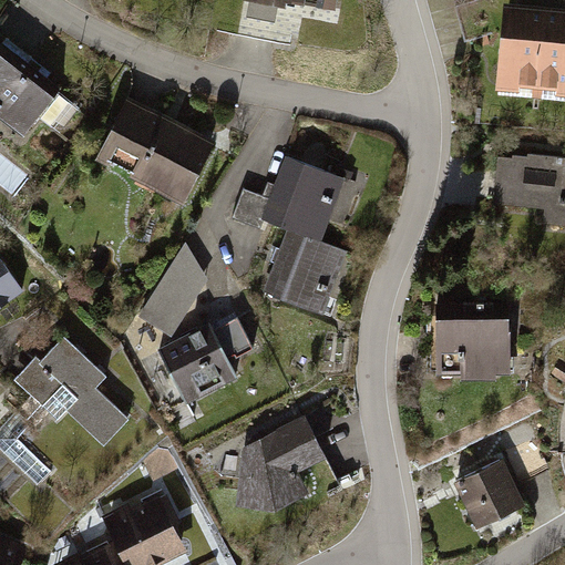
[(250,0),(248,16),(273,20),(275,2),(280,3),(280,0),(315,0),(320,1),(320,0),(250,0)]
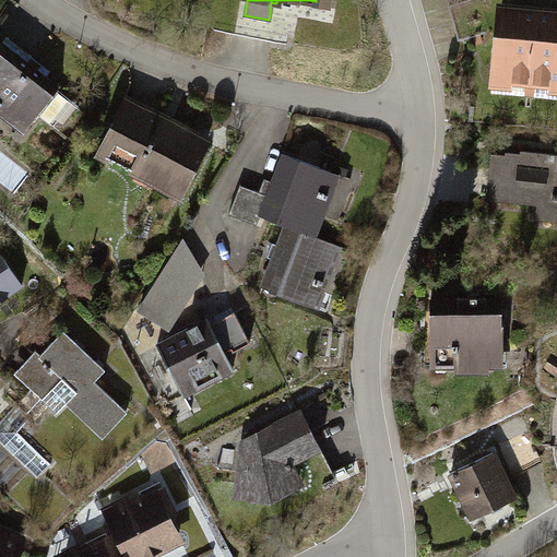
[(537,9),(499,6),(493,81),(524,84),(523,97),(530,97),(537,9)]
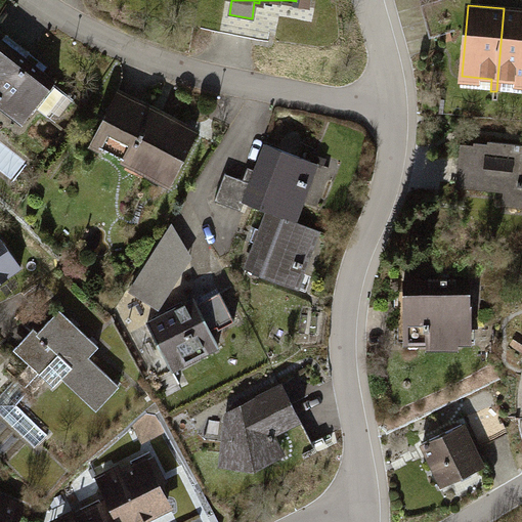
[(521,9),(504,8),(497,91),(504,91),(505,79),(521,80),(521,9)]
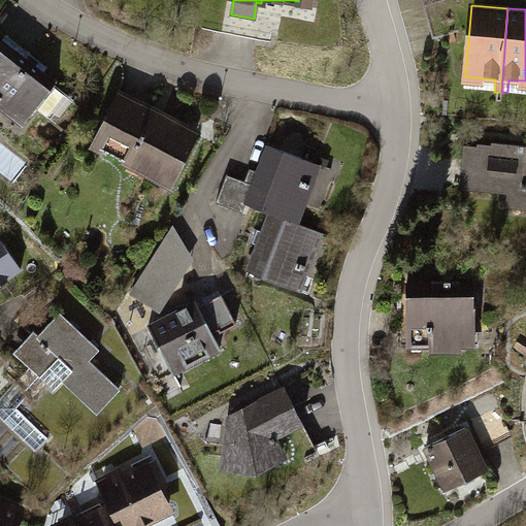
[(5,35),(0,41),(0,103),(25,121),(35,107),(48,119),(53,113),(59,119),(72,101),(70,99),(71,97),(67,94),(66,96),(21,62),(28,52),(5,35)]
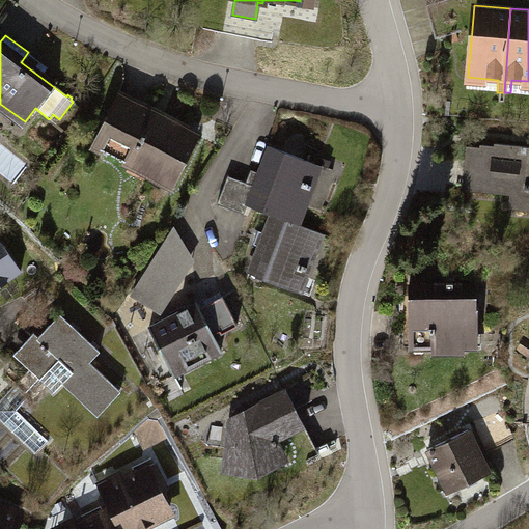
[(118,96),(92,145),(126,163),(129,156),(156,170),(151,176),(174,189),(202,136),(179,123),(177,128),(118,96)]
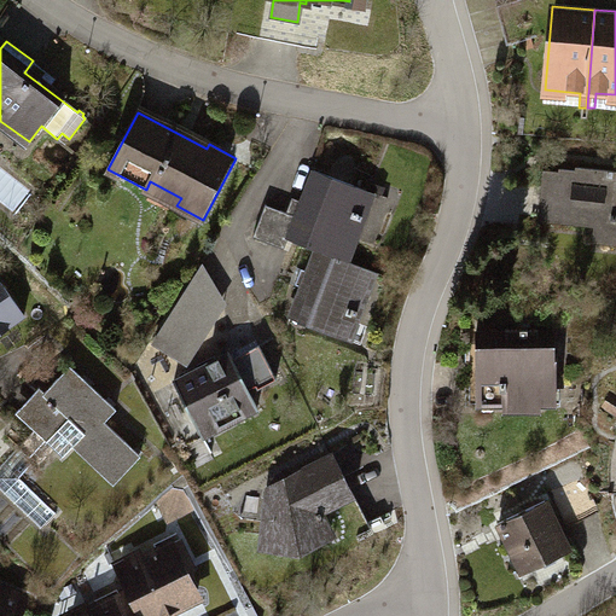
[(558,172),(545,170),(539,222),(602,228),(600,236),(606,237),(605,244),(615,244),(615,176),(611,178),(612,170),(575,168),(575,170),(558,169),(558,172)]
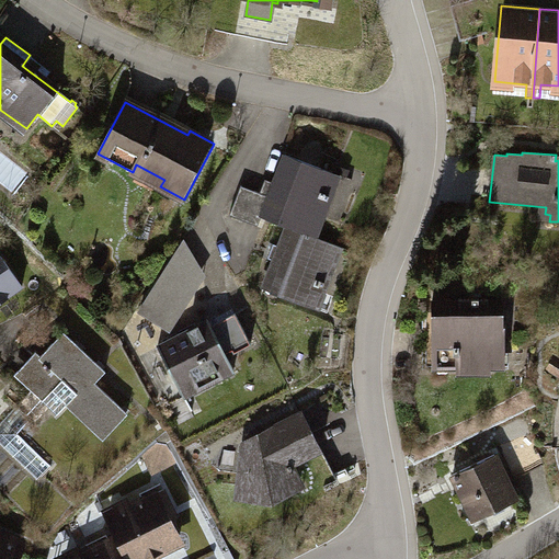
[(334,174),(283,155),(273,183),(270,182),(265,195),(267,196),(260,216),(310,236),(323,200),(328,202),(330,196),(326,195),(334,174)]
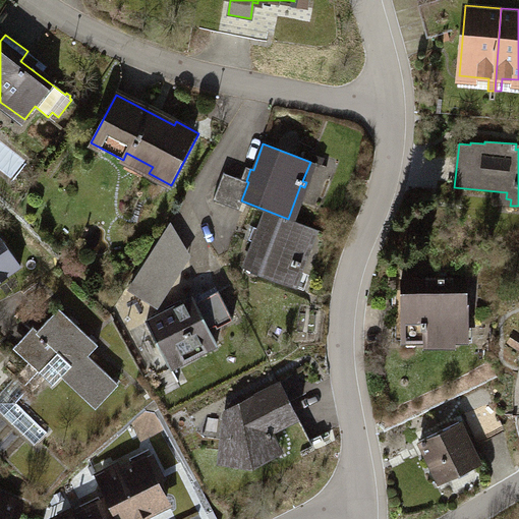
[(228,195),(235,177),(233,176),(223,172),(213,199),(225,205),(228,195)]
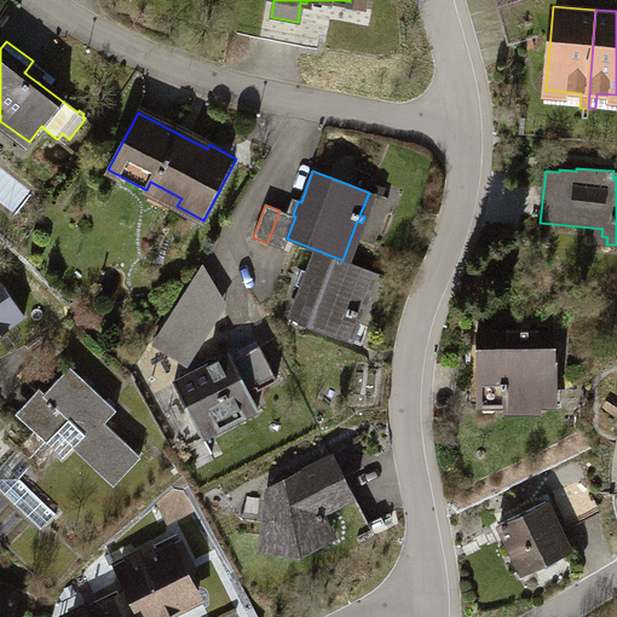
[(287,238),(295,217),(293,215),(281,211),(267,243),(283,249),(287,238)]
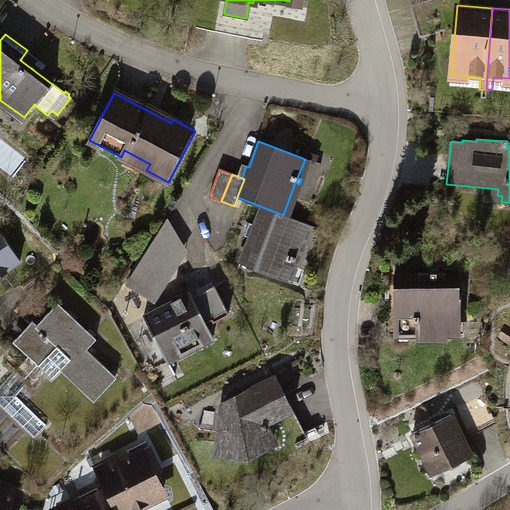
[(248,237),(239,262),(298,284),(304,269),(291,264),(292,261),(296,262),(297,258),(293,256),(306,224),(260,206),(253,225),(250,224),(246,236),(248,237)]
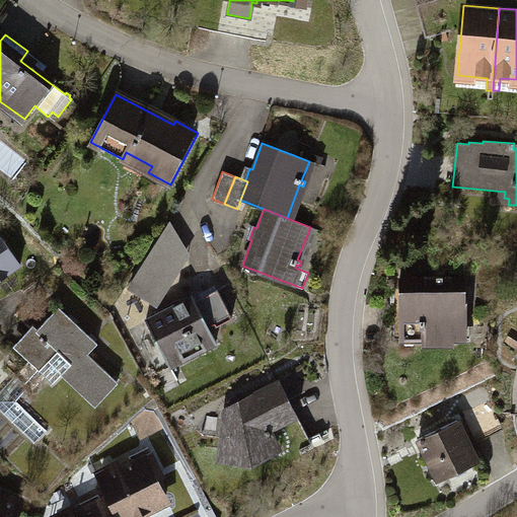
[(190,255),(168,222),(127,287),(157,306),(190,255)]
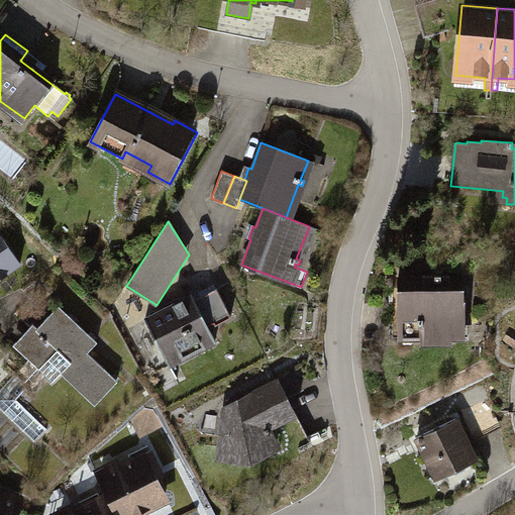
[(0,276),(17,264),(0,239),(0,276)]
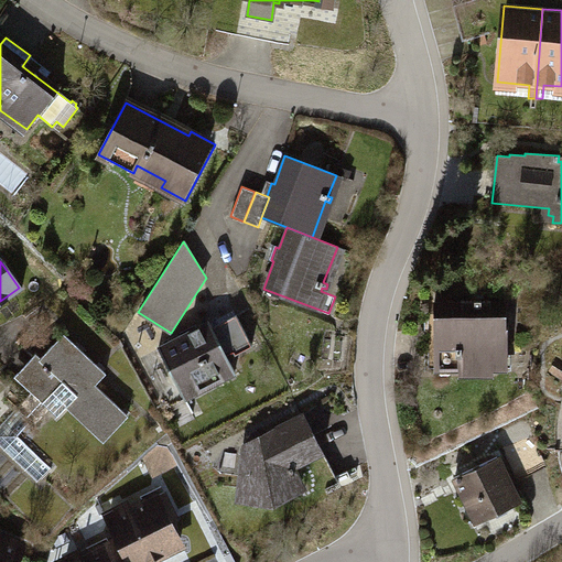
[(507,302),(433,303),(434,367),(460,367),(460,371),(494,370),(494,355),(508,355),(507,302)]
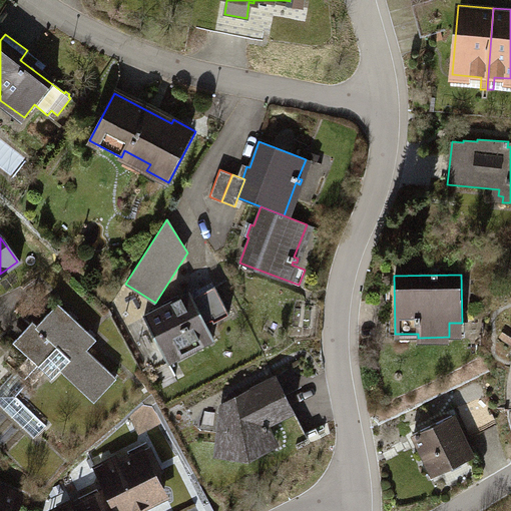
[(189,292),(143,315),(164,356),(193,341),(197,349),(213,341),(203,322),(210,318),(212,323),(228,315),(213,287),(198,295),(201,301),(195,304),(189,292)]
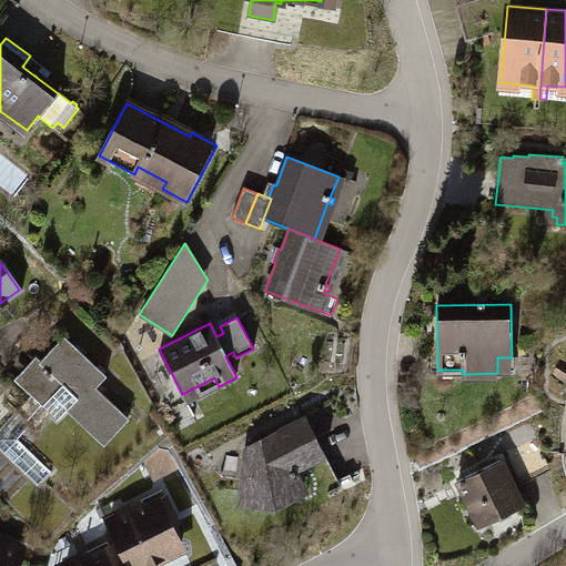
[(34,355),(12,377),(56,420),(67,408),(104,444),(128,420),(94,388),(105,377),(63,336),(40,361),(34,355)]
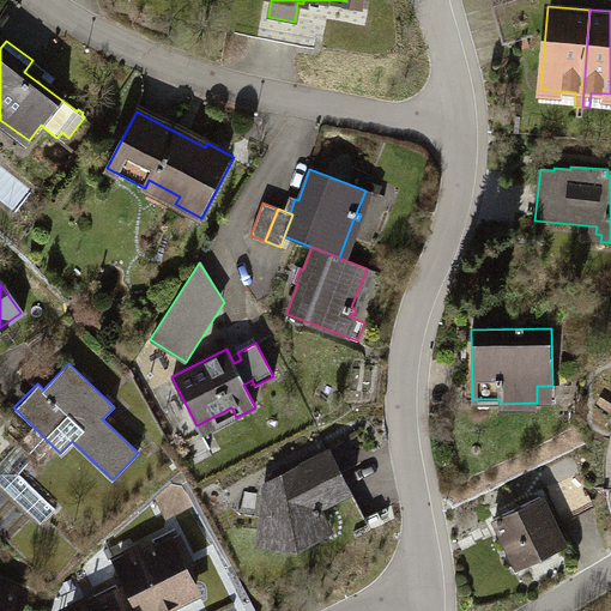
[(610,393),(605,391),(598,403),(610,410),(610,393)]
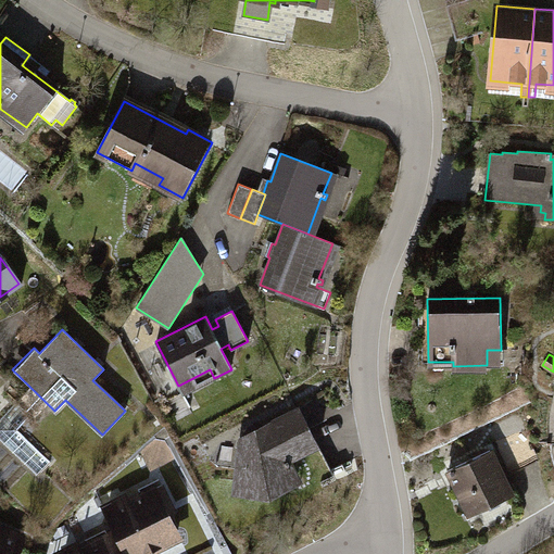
[(202,389),(187,397),(197,416),(212,408),(202,389)]
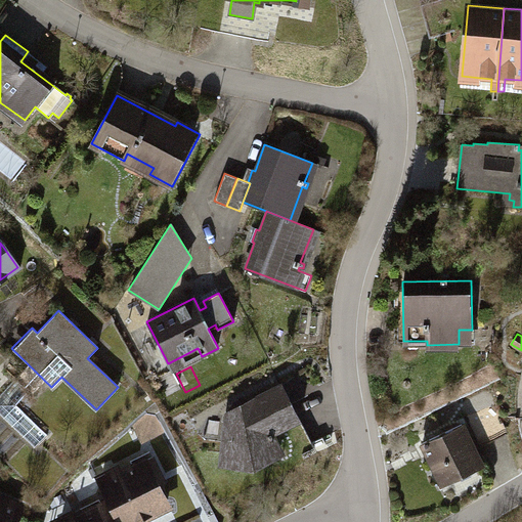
[(281,384),(224,411),(218,468),(255,474),(290,457),(278,436),(303,424),(291,401),(306,394),(295,373),(281,384)]
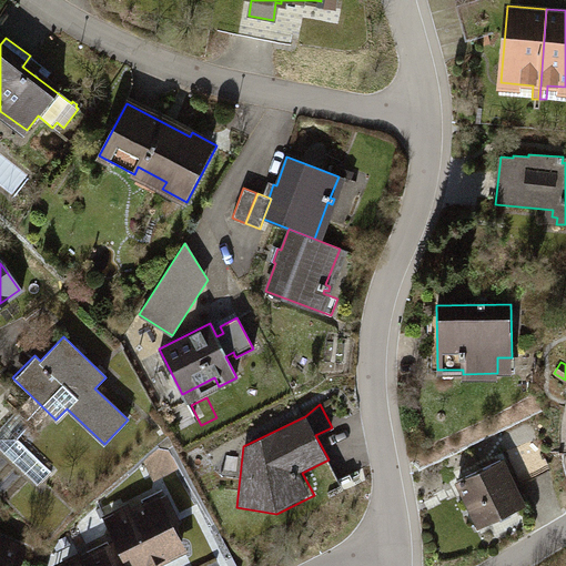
[(24,430),(11,416),(0,426),(0,448),(37,484),(49,471),(16,438),(24,430)]
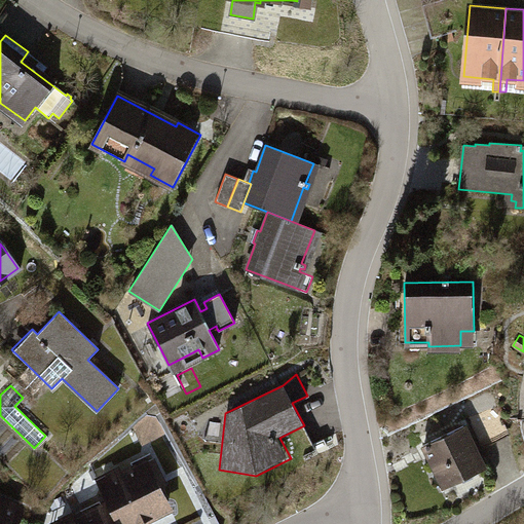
[(468,417),(481,445),(508,432),(494,404),(468,417)]
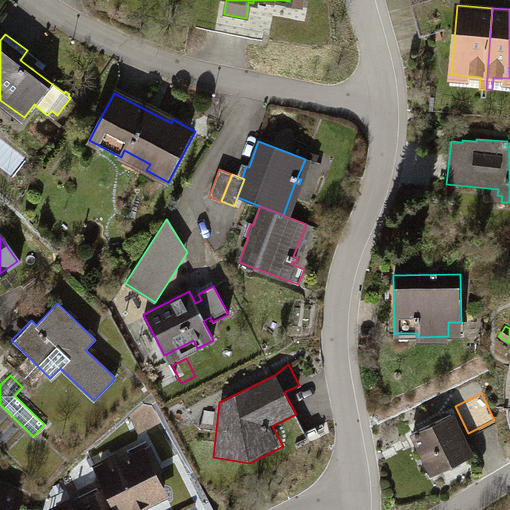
[(142,403),(129,414),(137,433),(159,420),(151,404),(142,403)]
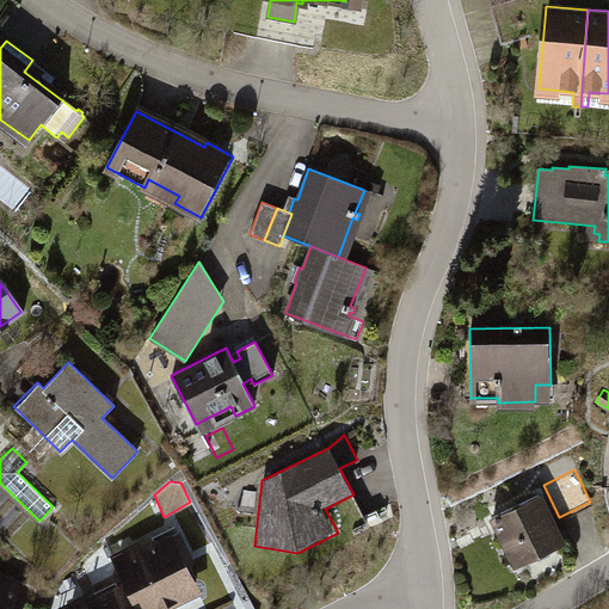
[(539,492),(490,516),(516,568),(565,545),(539,492)]
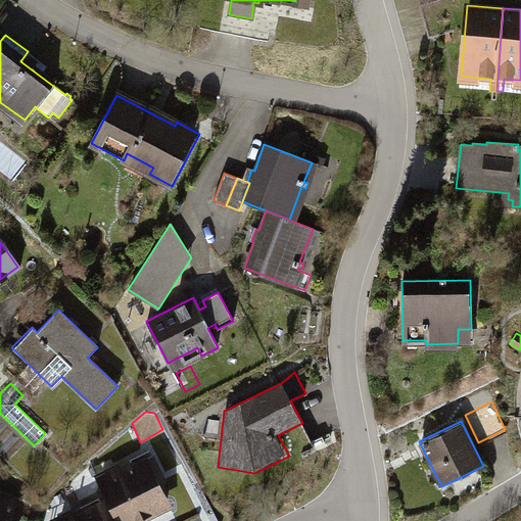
[(94,481),(102,499),(111,520),(142,520),(166,510),(169,504),(152,470),(158,467),(152,454),(94,481)]
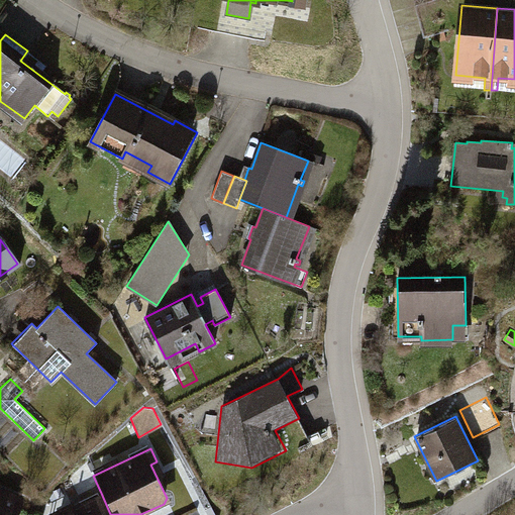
[(0,514),(15,514),(22,499),(0,490),(0,514)]
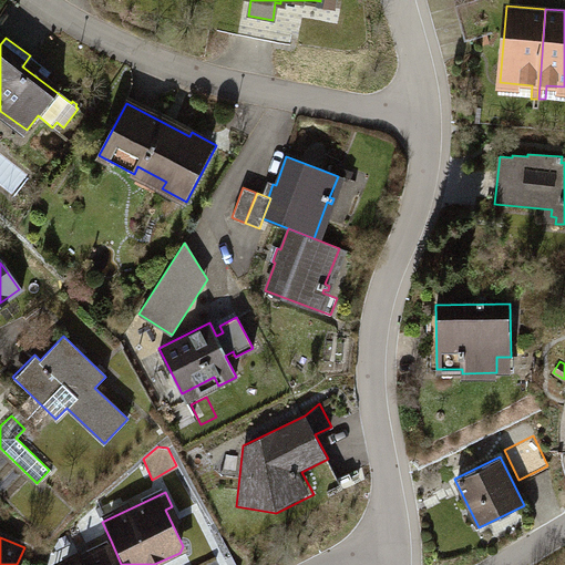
[(121,564),(111,541),(59,564),(121,564)]
